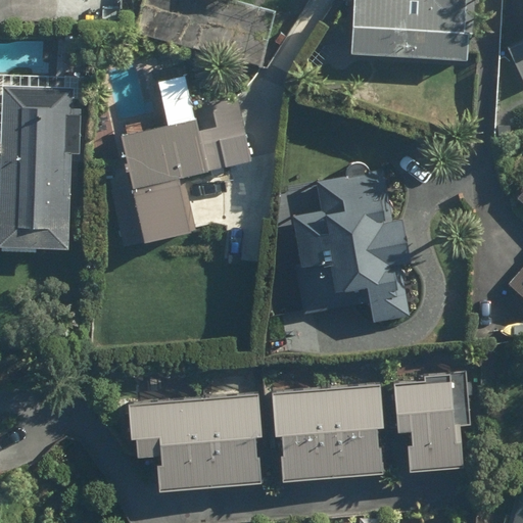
[(207,0),(152,0),(143,32),(258,64),(272,18),(207,0)]
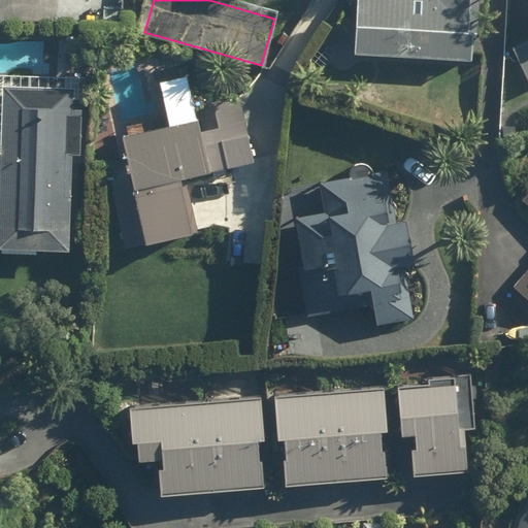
[(472,0),(354,0),(352,55),(471,59),(472,0)]
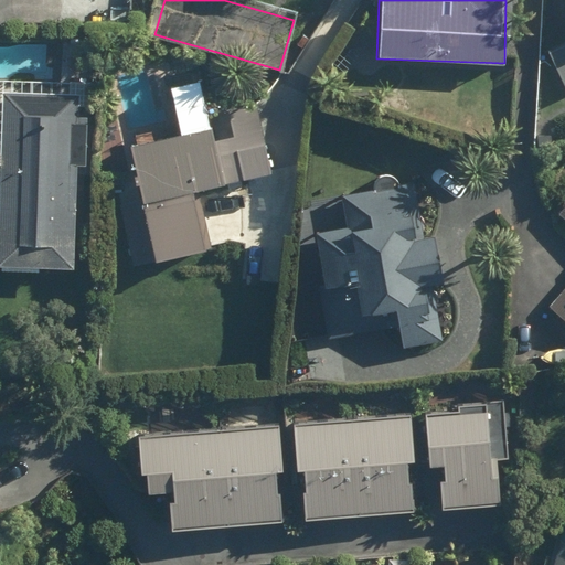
[(564,44),(547,53),(564,86),(564,44)]
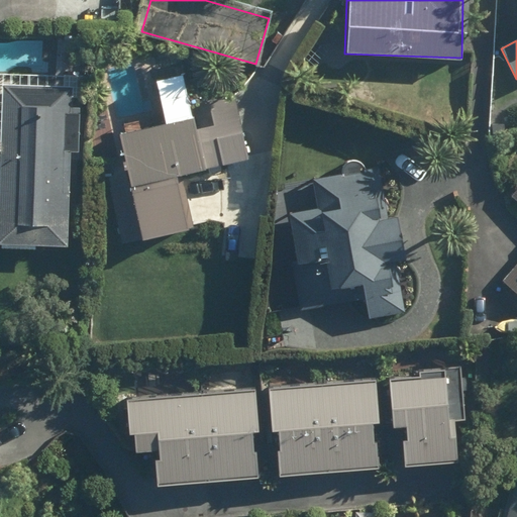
[(185,230),(174,175),(247,160),(234,97),(189,107),(183,75),(154,80),(164,123),(118,132),(128,184),(107,189),(118,243),(185,230)]
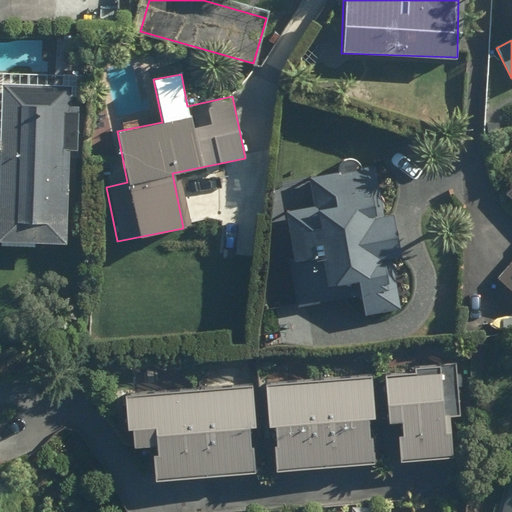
[(70,107),(71,86),(0,83),(0,88),(0,243),(64,246),(68,149),(78,149),(80,107),(70,107)]
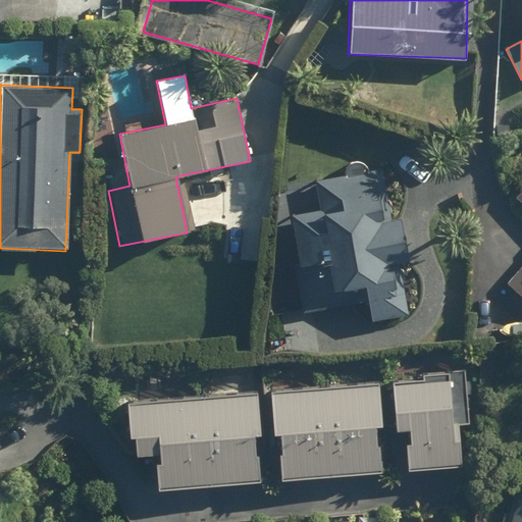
[(401,219),(383,221),(380,202),(387,201),(383,169),(316,178),(320,211),(290,215),(302,312),(355,305),(353,293),(366,291),(370,321),(408,316),(406,298),(397,299),(393,266),(407,264),(401,219)]
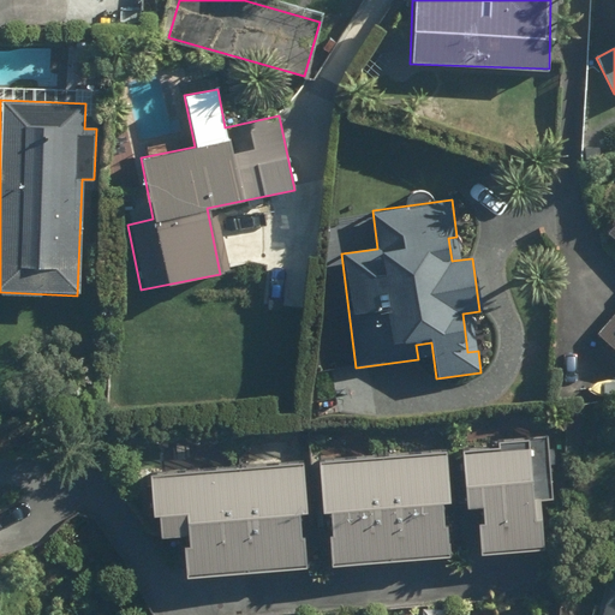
[(614,347),(614,225),(610,231),(614,234),(614,318),(601,335),(614,347)]
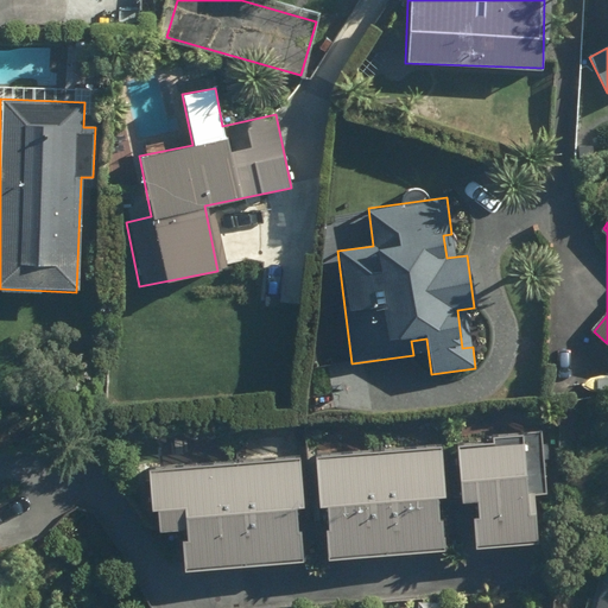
[(520,436),(451,442),(456,502),(469,501),(473,545),(536,540),(533,505),(526,505),(520,436)]
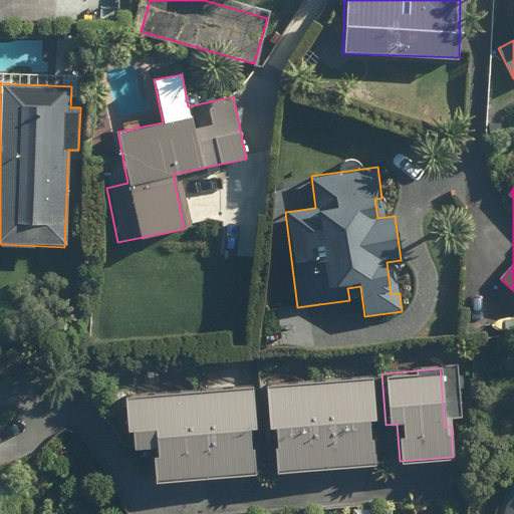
[(371,374),(262,383),(265,431),(272,431),(275,471),(369,464),(366,421),(375,420),(371,374)]
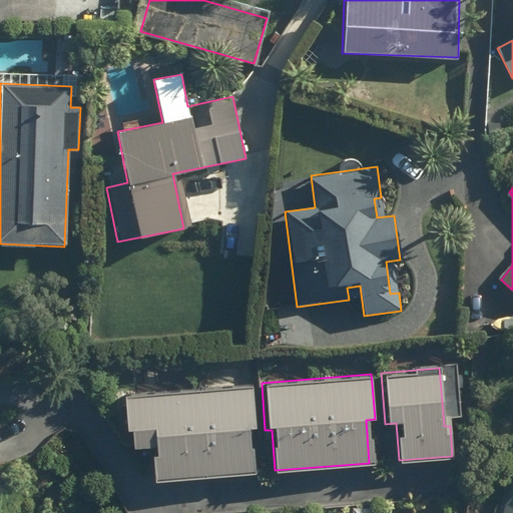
[(250,384),(120,395),(124,449),(150,447),(153,480),(252,472),(248,427),(254,427),(250,384)]
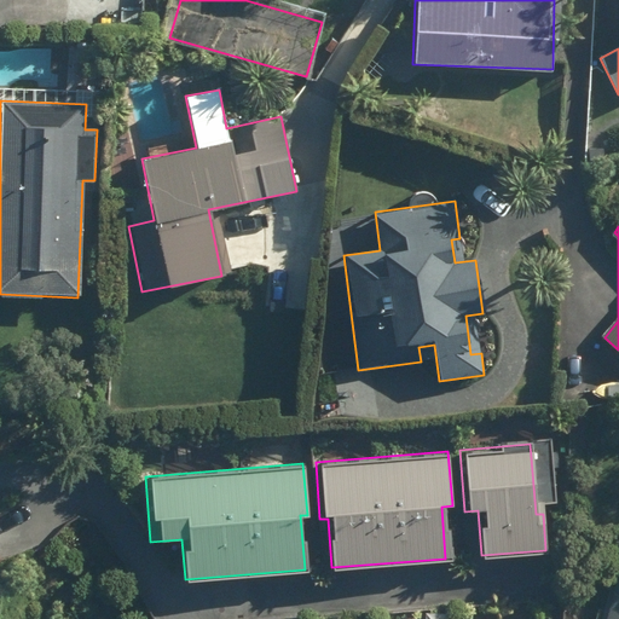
[(618,618),(618,561),(603,618),(618,618)]
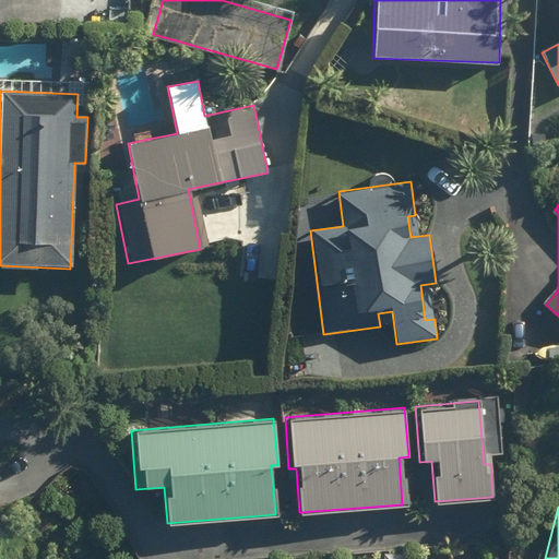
All buildings are outlined.
